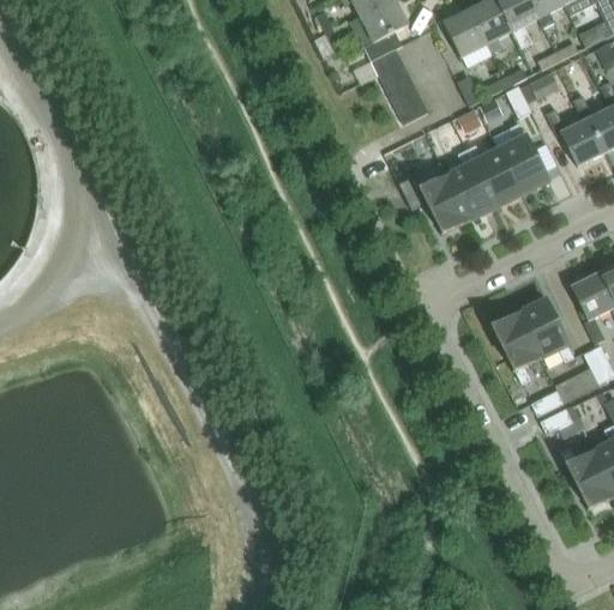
[(395,0),(343,0),(347,6),(353,2),(360,17),(395,0)]
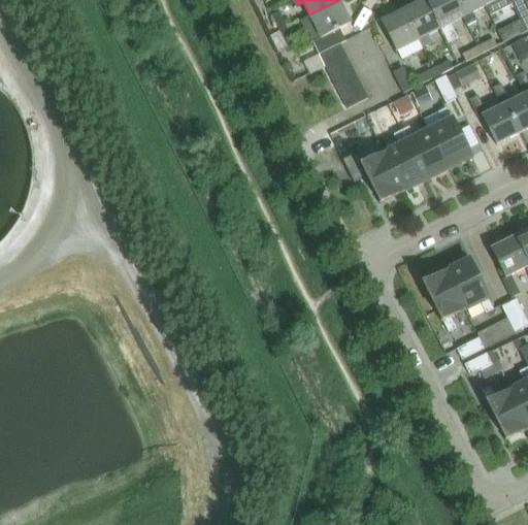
[(345,39),(339,28),(351,22),(339,0),(309,14),(309,15),(303,19),(314,39),(312,40),(318,52),(319,52),(339,41),(340,42),(345,39)]
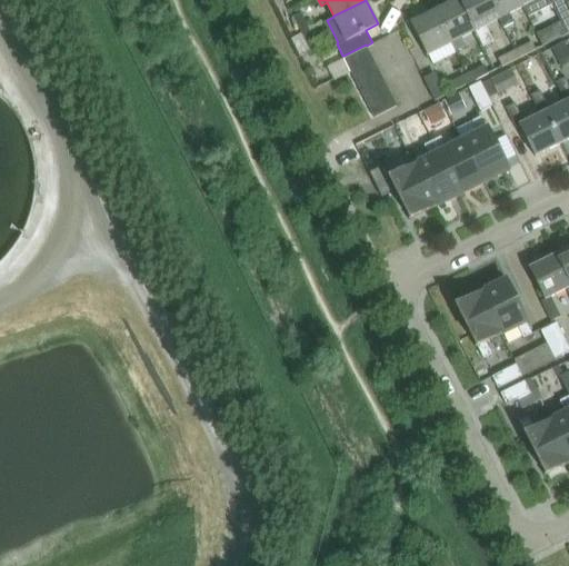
[(475,29),(460,0),(452,0),(436,9),(451,41),(456,49),(466,43),(462,36),(475,29)]
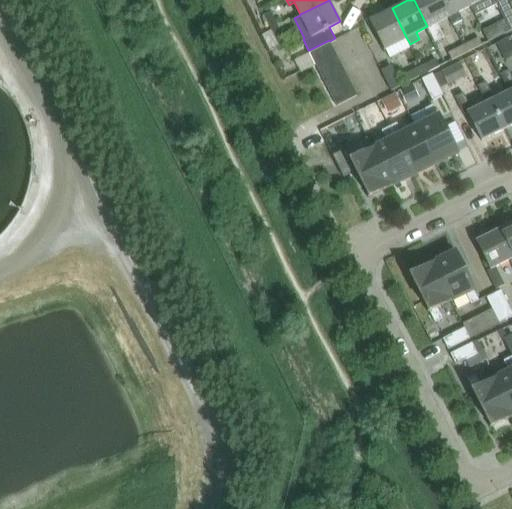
[(449,15),(441,0),(414,0),(427,26),(434,40),(444,35),(437,21),(449,15)]
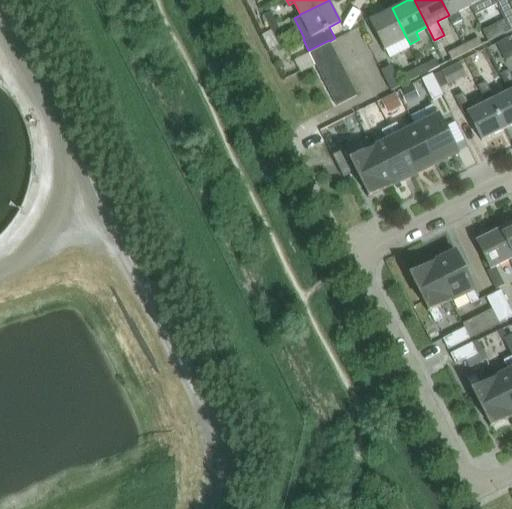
[(470,4),(468,0),(441,0),(449,15),(452,23),(461,18),(458,11),(470,4)]
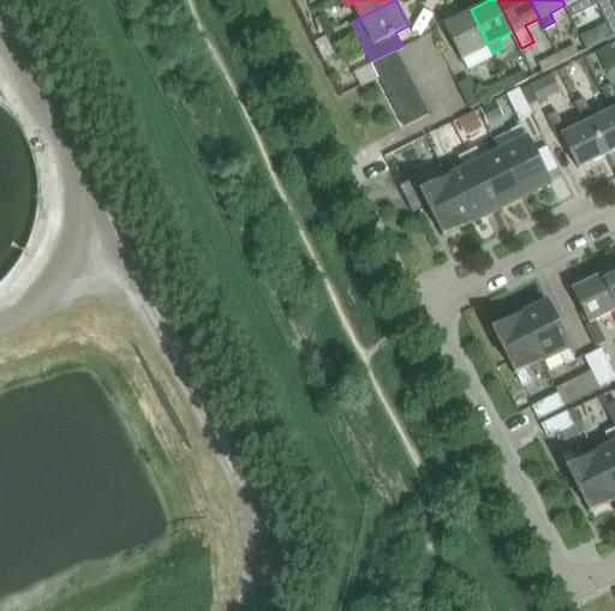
[(595,0),(611,34),(614,31),(614,9),(611,3),(614,1),(613,0),(562,0),(565,5),(574,0),(595,0)]
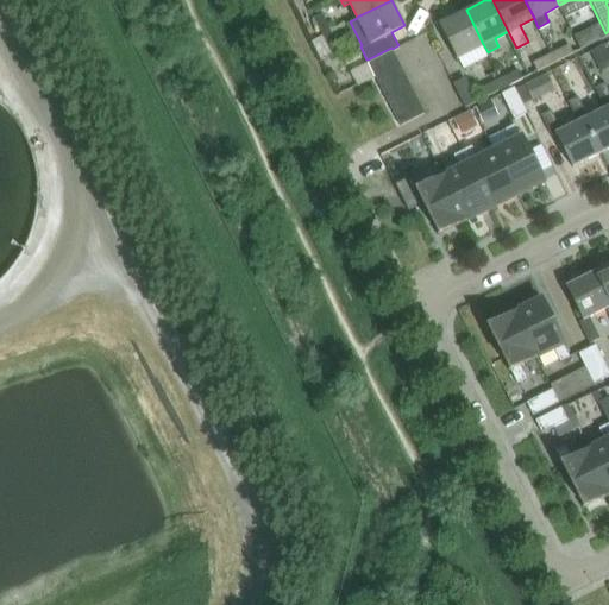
[(483,44),(466,10),(439,24),(457,57),(483,44)]
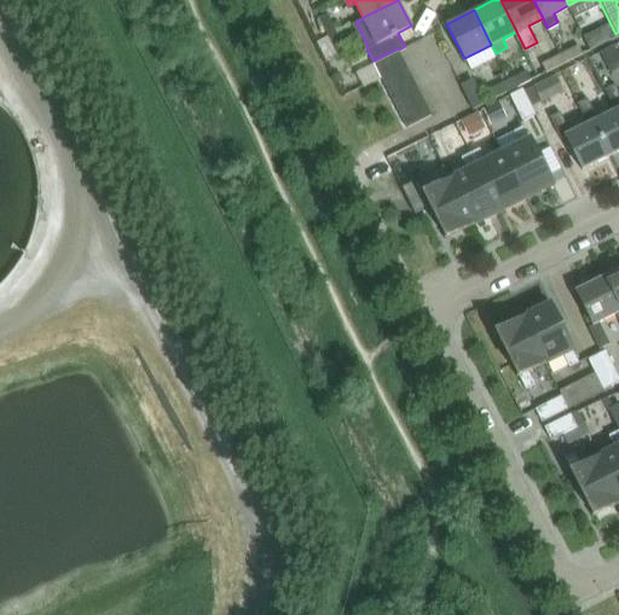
[(329,13),(319,17),(329,36),(337,32),(329,13)]
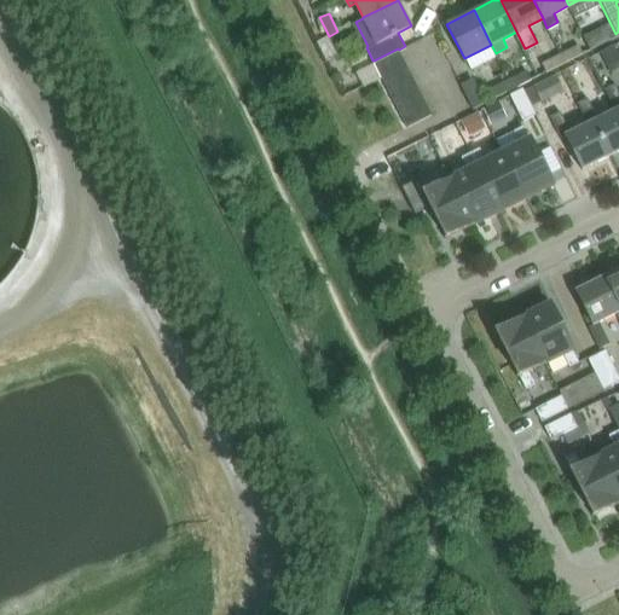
[(337,32),(329,36),(337,54),(347,50),(337,32)]
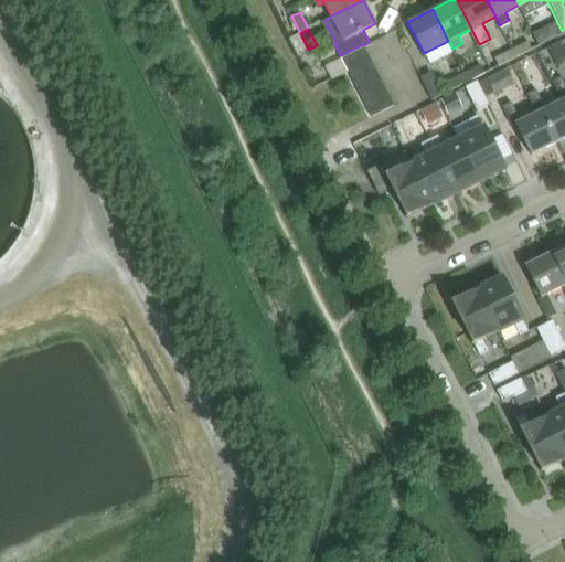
[(531,44),(528,36),(510,45),(514,53),(531,44)]
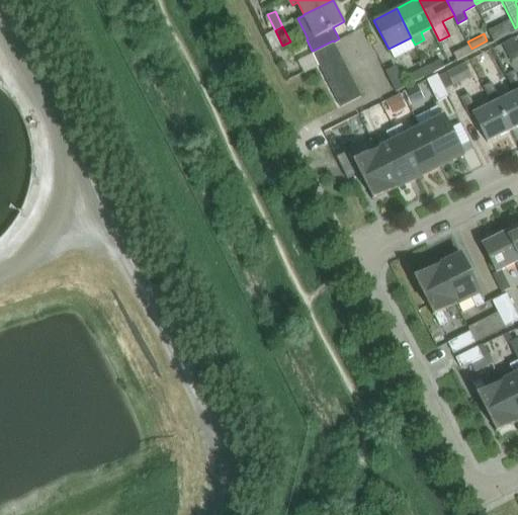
[(509,56),(517,51),(517,44),(514,36),(503,41),(509,56)]
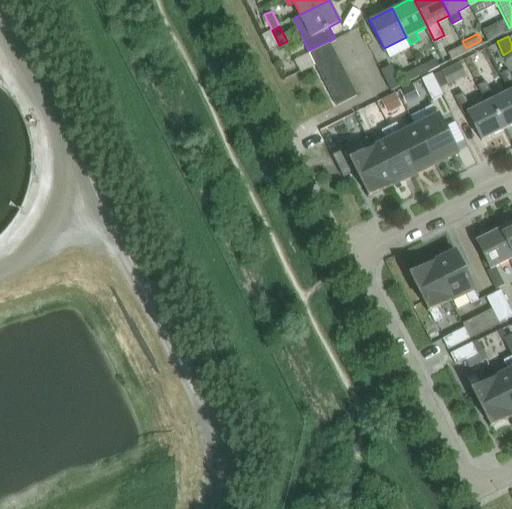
[(330,41),(329,40),(309,50),(314,61),(335,51),(330,41)]
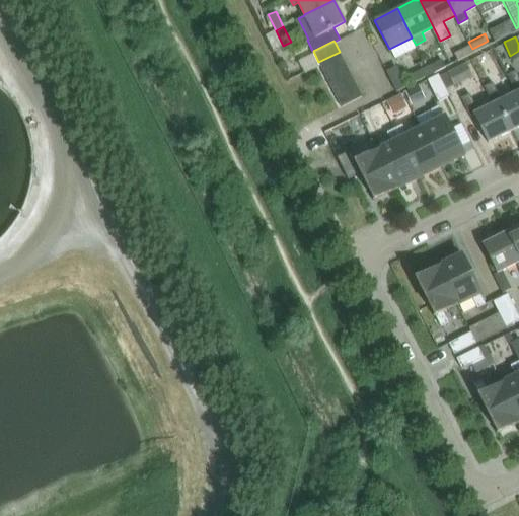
[(472,49),(468,42),(453,50),(456,57),(472,49)]
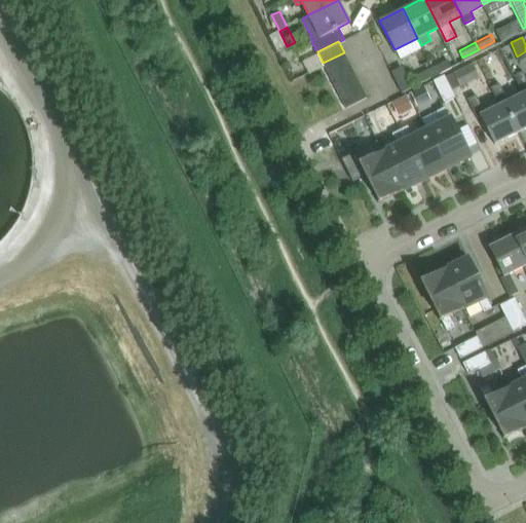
[(349,64),(344,52),(323,63),(329,74),(349,64)]
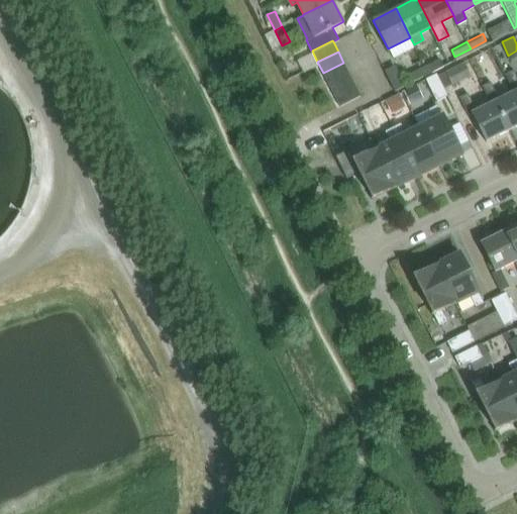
[(424,64),(428,71),(443,63),(439,56),(424,64)]
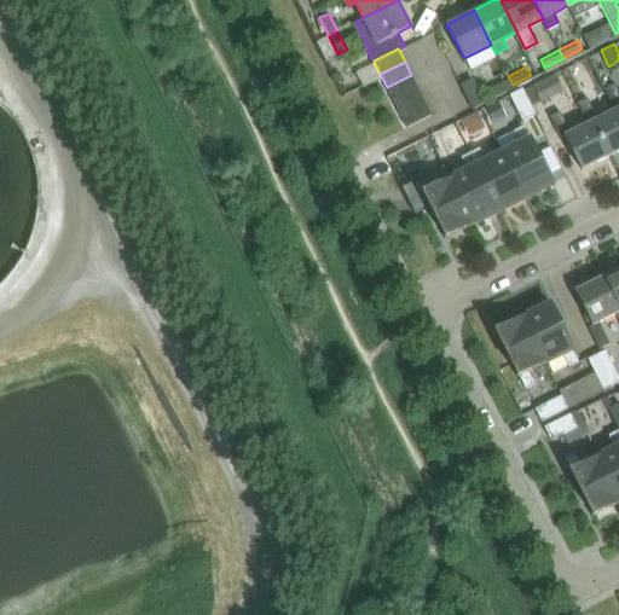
[(534,83),(543,99),(565,88),(556,73),(534,83)]
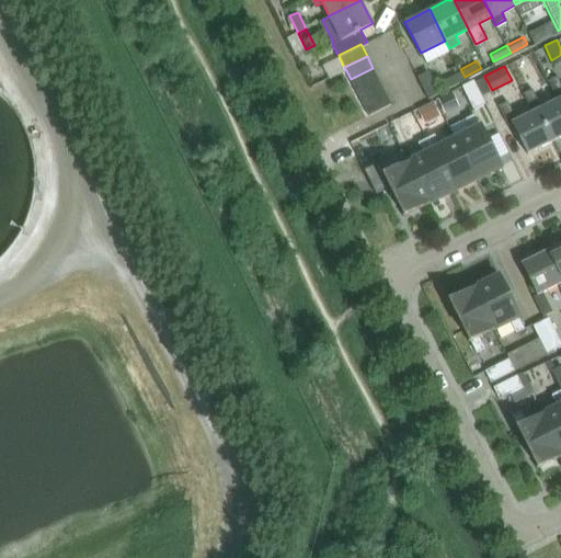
[(379,79),(373,68),(351,79),(356,90),(379,79)]
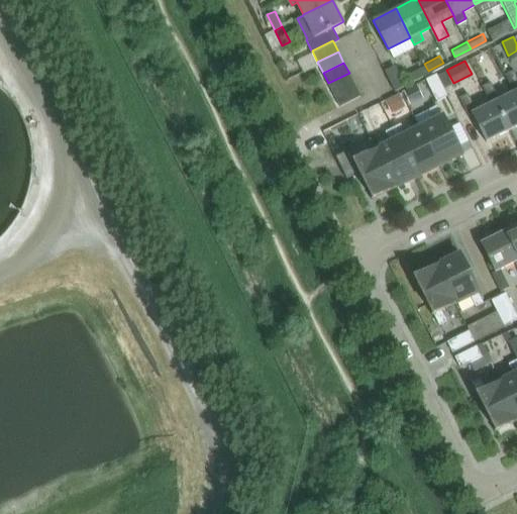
[(428,71),(424,64),(409,72),(412,79),(428,71)]
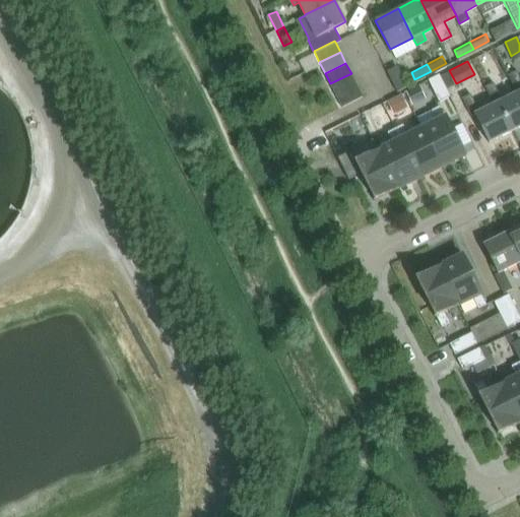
[(407,83),(398,65),(388,70),(397,88),(407,83)]
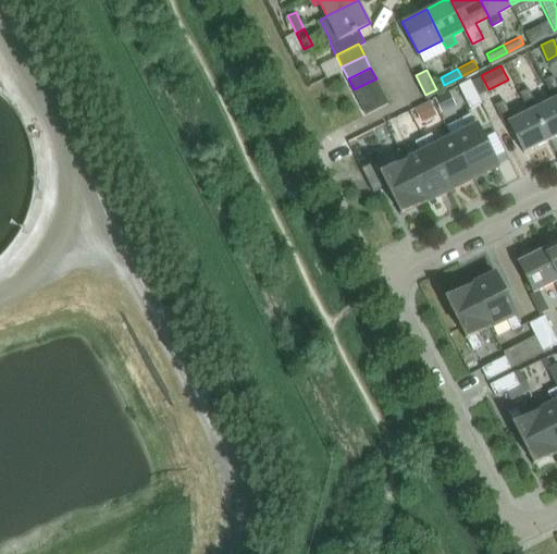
[(543,78),(553,98),(556,96),(556,84),(553,74),(543,78)]
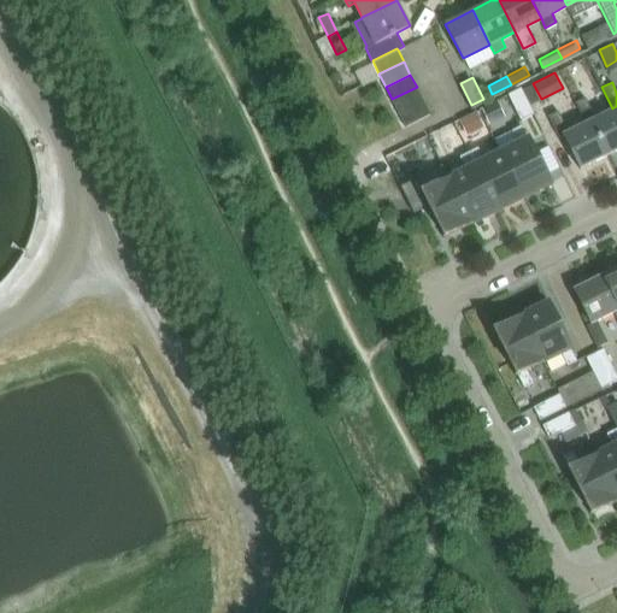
[(423,99),(417,87),(392,99),(398,112),(423,99)]
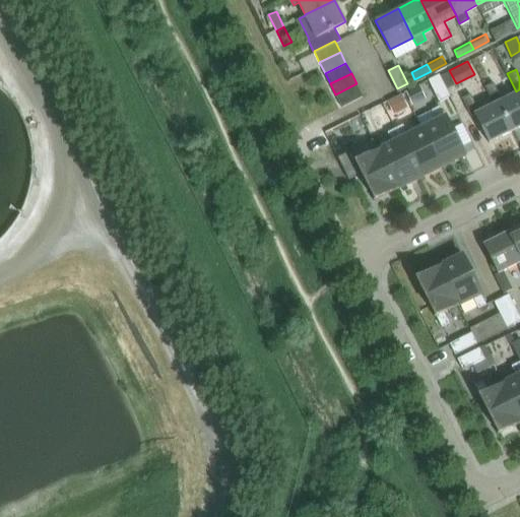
[(436,102),(447,97),(436,74),(425,80),(436,102)]
